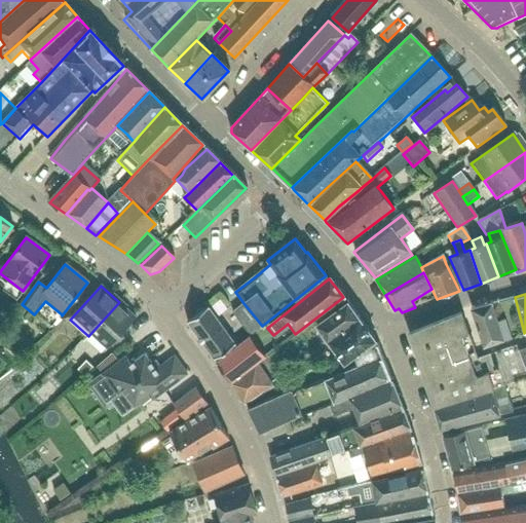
[(483,346),(499,341),(499,342),(524,333),(515,297),(514,297),(514,295),(472,310),(483,346)]
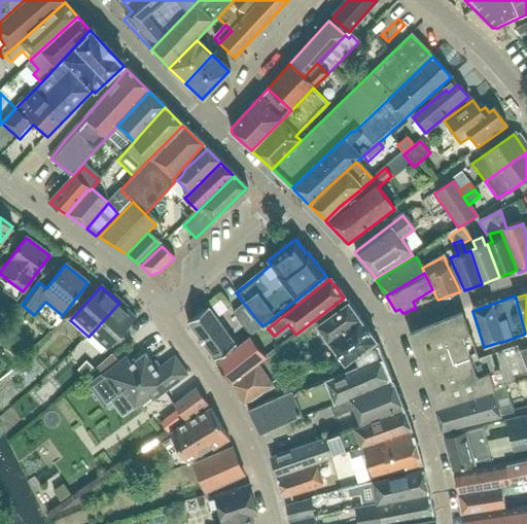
[(119,303),(89,337),(105,352),(136,319),(119,303)]
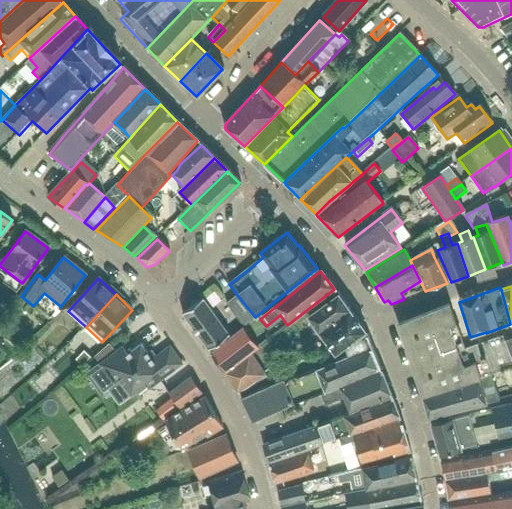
[(334,353),(365,331),(337,294),(307,316),(316,327),(334,353)]
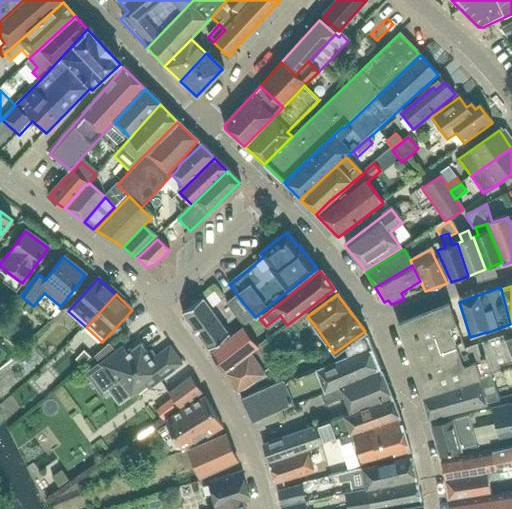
[(237,295),(225,305),(243,327),(255,317),(237,295)]
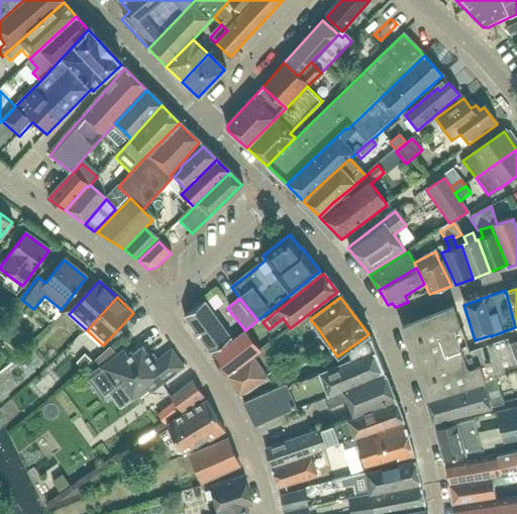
[(210,354),(231,338),(205,302),(184,318),(210,354)]
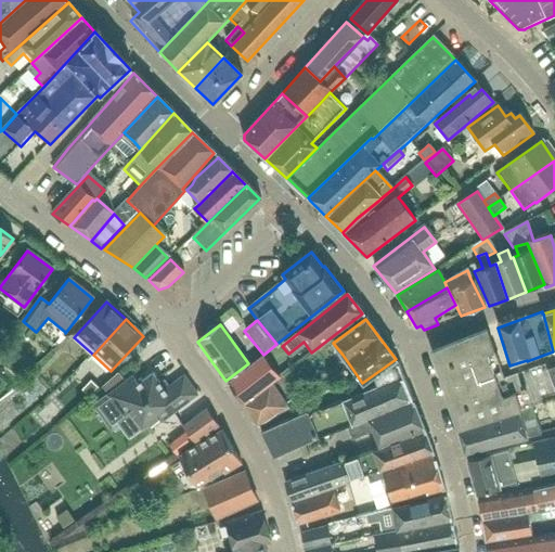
[(546,405),(554,401),(554,357),(542,362),(543,366),(503,379),(487,331),(430,354),(456,432),(529,409),(530,412),(532,411),(530,406),(545,401),(546,405)]
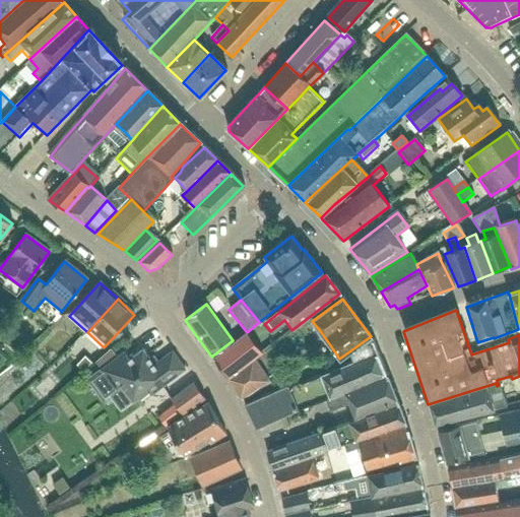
[(245,334),(212,360),(228,379),(260,353),(245,334)]
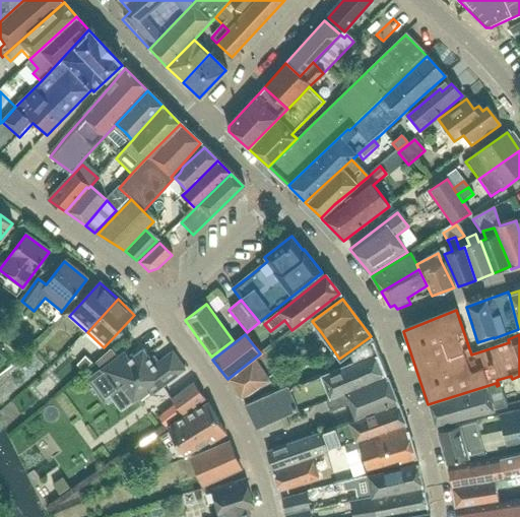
[(255,429),(298,409),(321,401),(386,375),(372,340),(349,356),(352,363),(321,376),(287,389),(286,386),(244,405),(255,429)]
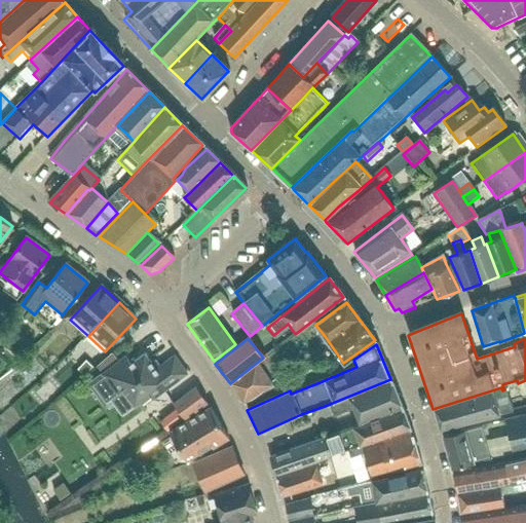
[(111,356),(97,368),(101,375),(117,364),(111,356)]
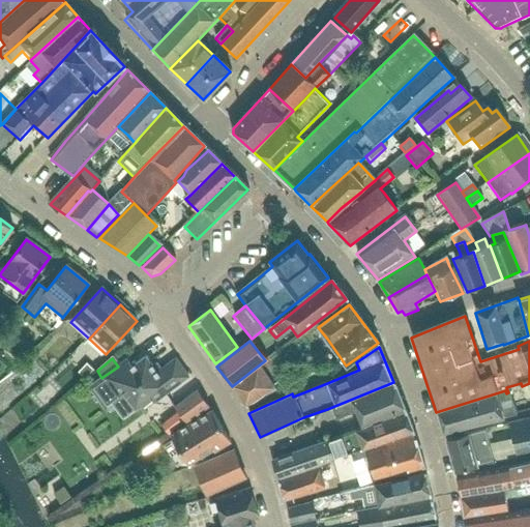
[(118,367),(101,378),(119,401),(113,406),(121,418),(136,409),(149,399),(153,404),(188,379),(175,360),(156,374),(145,358),(130,369),(125,361),(118,367)]
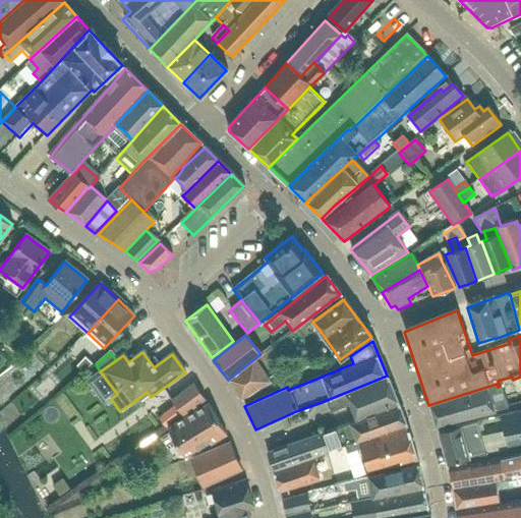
[(253,362),(227,381),(241,402),(269,383),(253,362)]
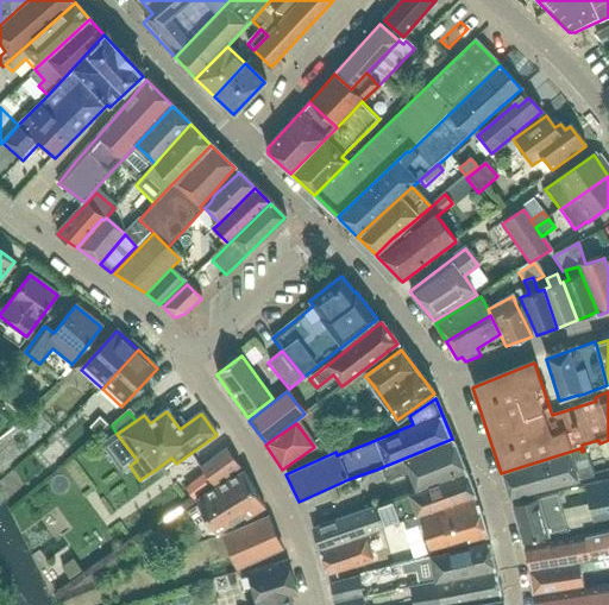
[(415,491),(464,471),(453,442),(381,471),(385,481),(408,472),(415,491)]
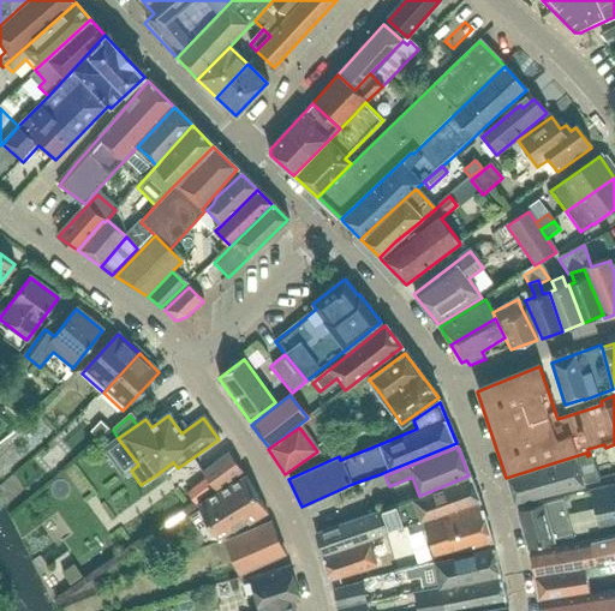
[(614,451),(595,454),(597,472),(614,469),(614,451)]
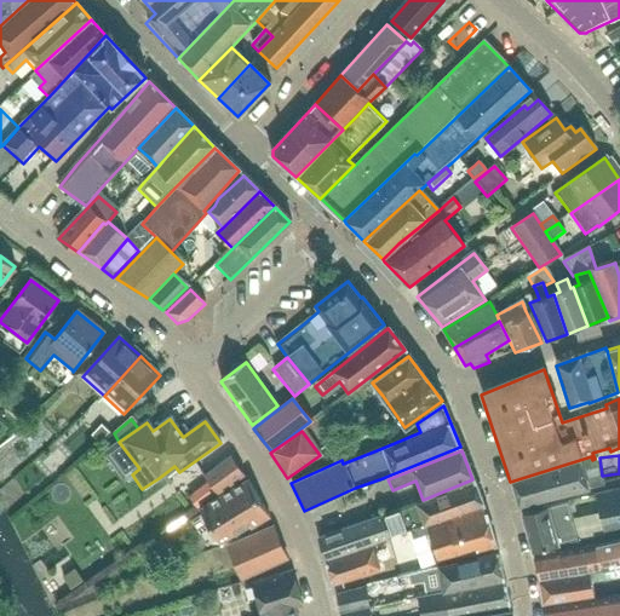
[(591,456),(510,482),(520,506),(602,481),(595,459),(592,460),(591,456)]
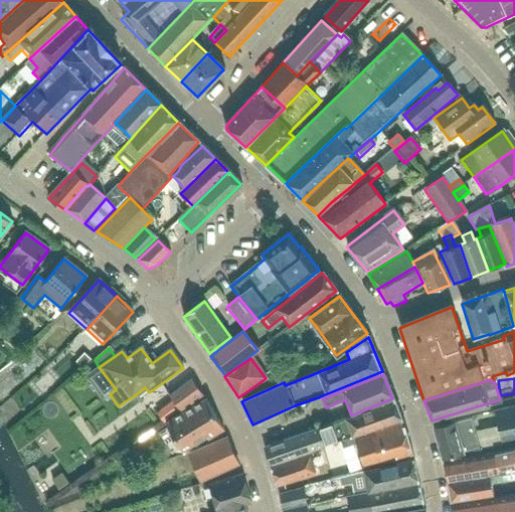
[(170,396),(180,411),(202,395),(192,380),(170,396)]
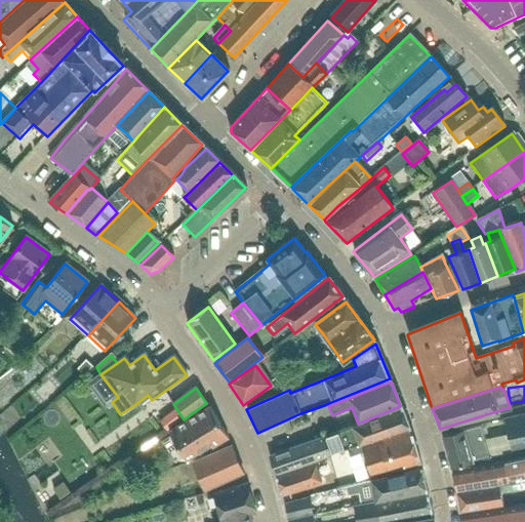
[(228,439),(210,408),(169,432),(186,460),(210,446),(211,449),(228,439)]
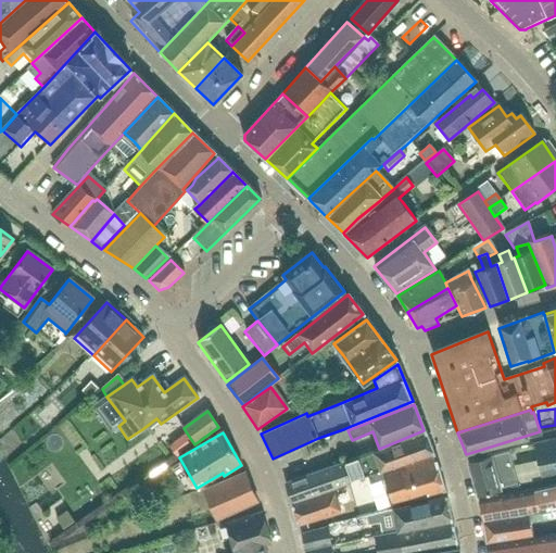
[(371,475),(400,465),(432,453),(425,432),(285,485),(291,503),(331,489),(371,475)]
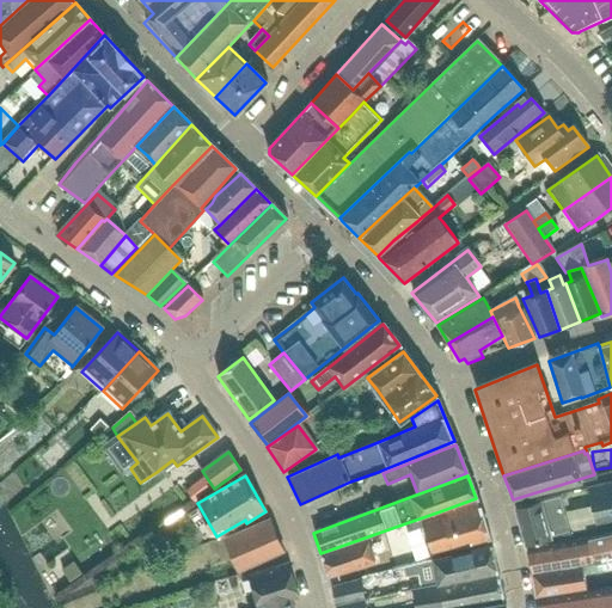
[(359,496),(385,486),(383,477),(355,486),(359,496)]
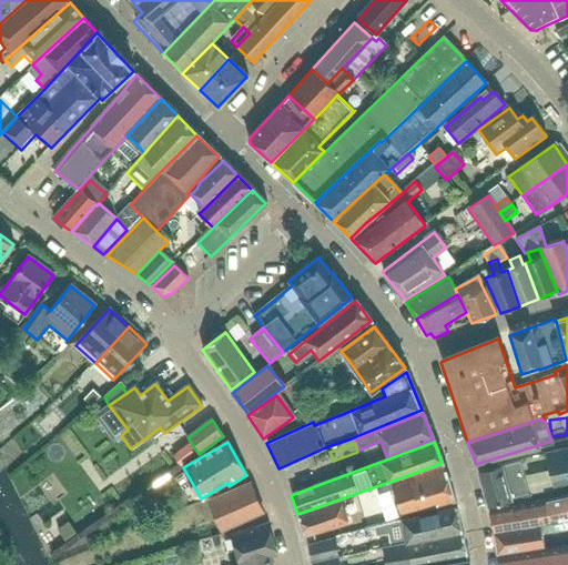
[(567,450),(543,456),(553,492),(567,487),(567,450)]
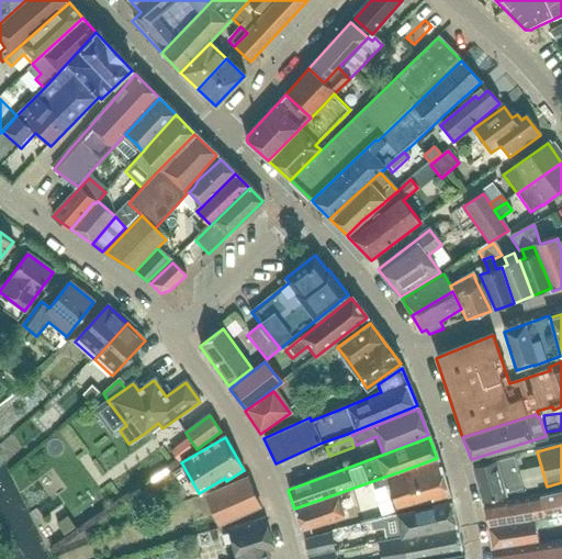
[(515,494),(524,492),(516,457),(473,468),(481,501),(514,492),(515,494)]
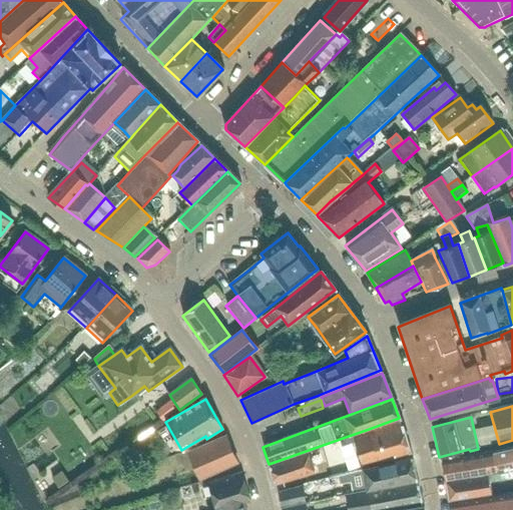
[(399,418),(369,429),(343,438),(345,445),(354,443),(363,470),(411,457),(399,418)]
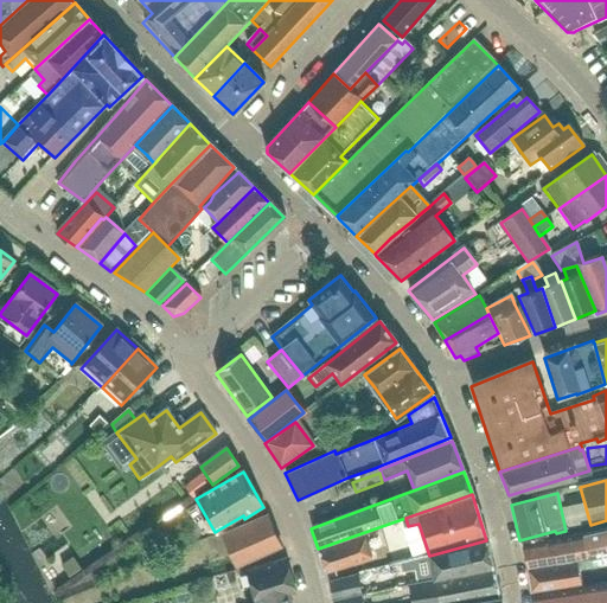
[(224,536),(236,566),(281,549),(267,517),(224,536)]
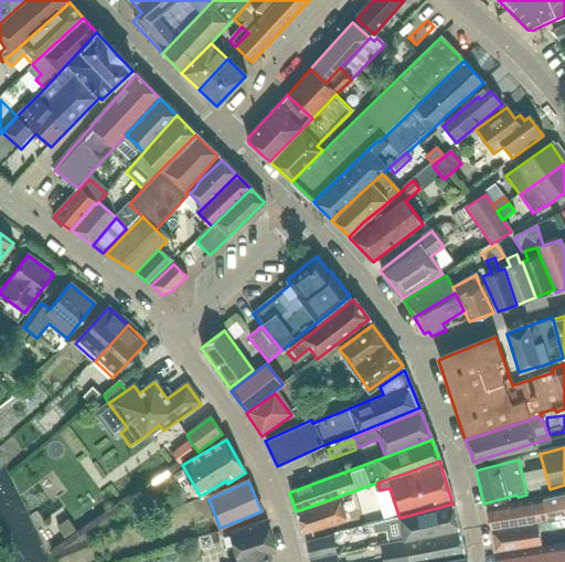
[(564,491),(544,498),(551,518),(564,516),(564,491)]
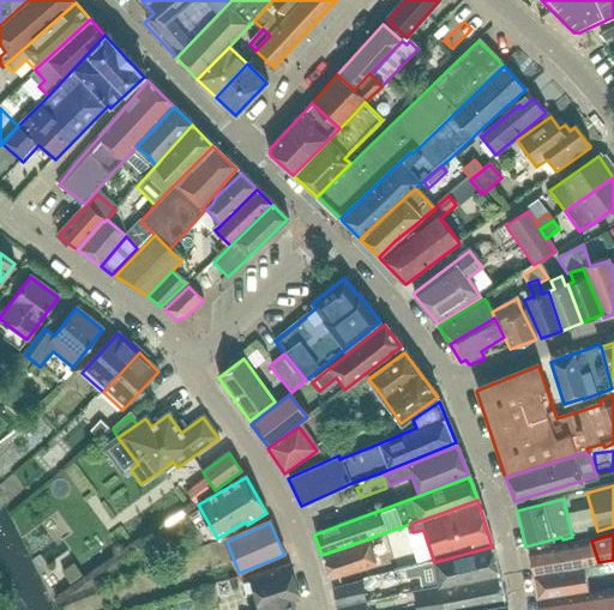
[(375,567),(366,539),(321,555),(325,568),(330,581),(375,567)]
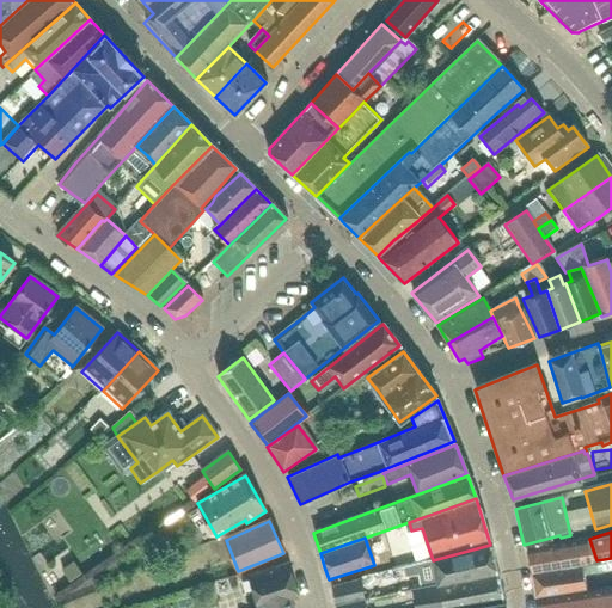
[(531,573),(597,560),(589,539),(577,541),(552,545),(525,550),(531,573)]
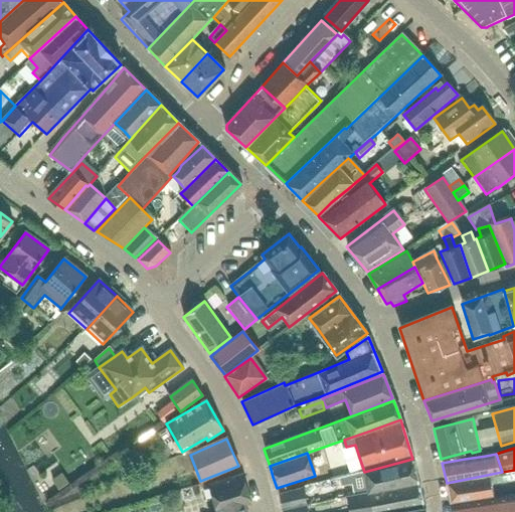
[(368,493),(418,482),(412,459),(364,472),(341,478),(329,481),(330,489),(366,481),(368,493)]
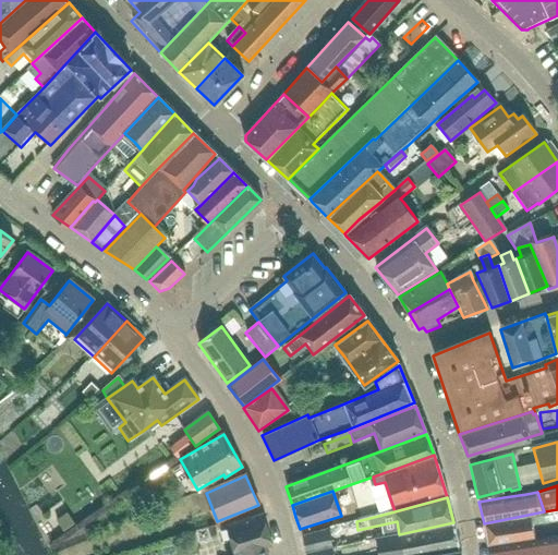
[(557,509),(544,511),(484,523),(487,544),(533,537),(531,522),(536,521),(536,523),(557,520),(557,509)]
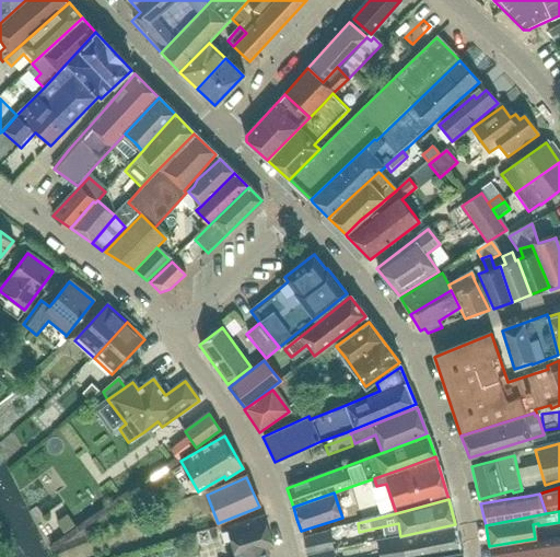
[(245,556),(255,554),(272,548),(264,518),(228,529),(235,556),(245,556)]
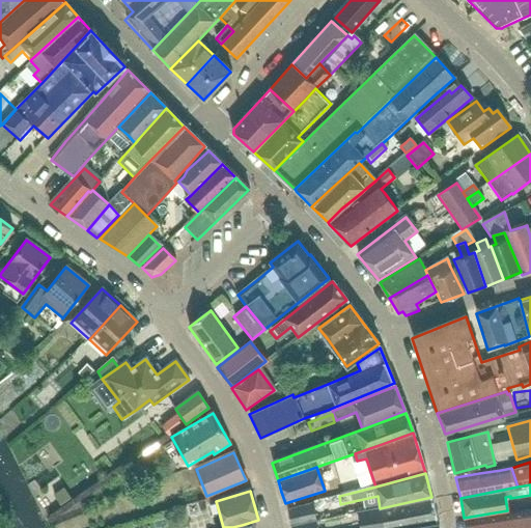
[(431,497),(380,508),(379,508),(381,518),(360,522),(361,527),(407,527),(438,522),(431,497)]
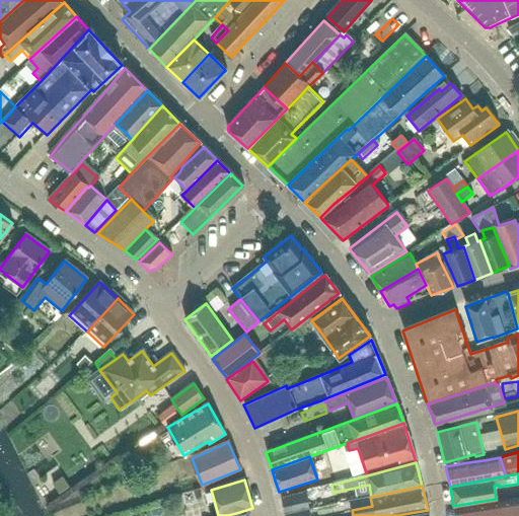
[(289,515),(308,511),(305,492),(280,497),(284,515),(289,515)]
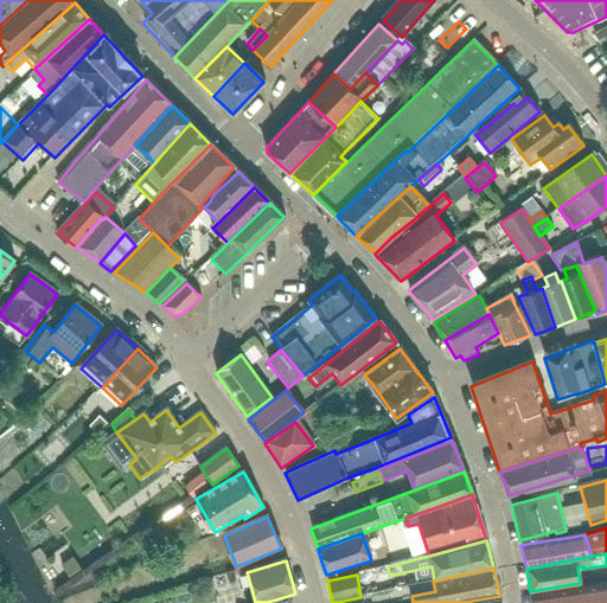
[(606,602),(606,584),(531,597),(532,602),(606,602)]
